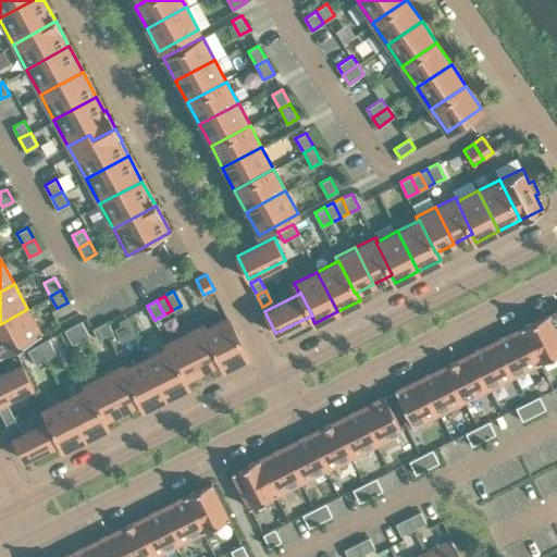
[(141,307),(125,318),(135,331),(151,320),(141,307)]
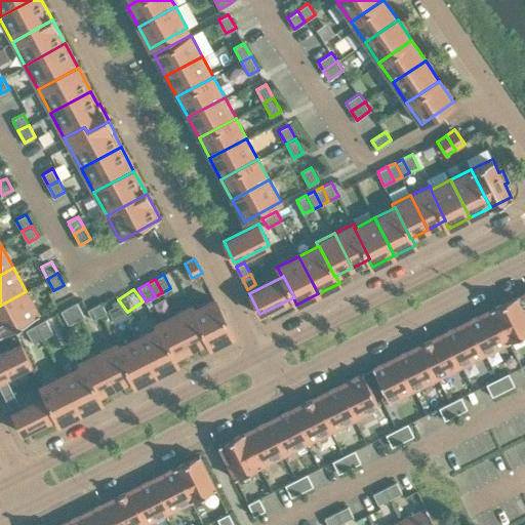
[(0,336),(39,316),(26,291),(0,306),(0,336)]
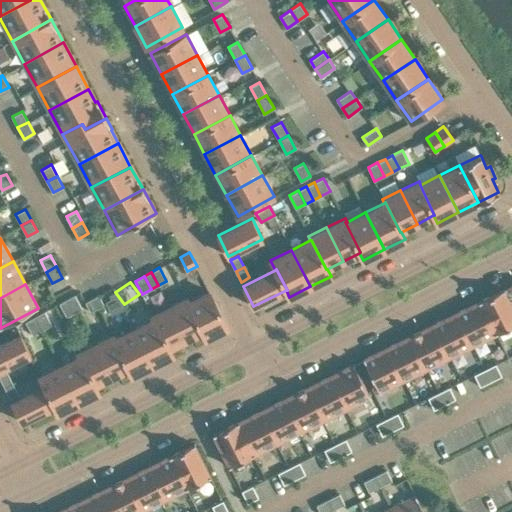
[(511,306),(504,290),(503,289),(503,288),(479,300),(496,333),(511,324),(511,306)]
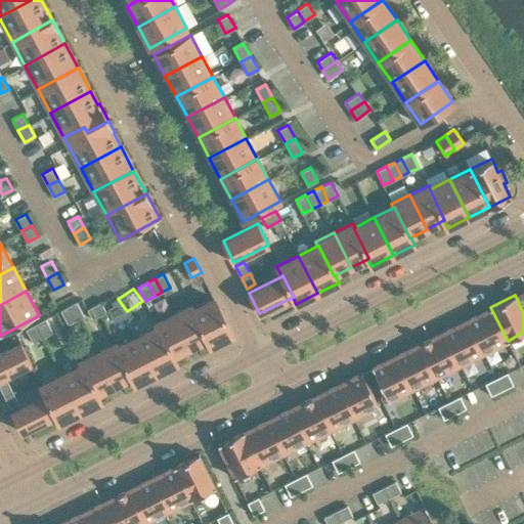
[(211,346),(232,336),(214,298),(193,308),(192,308),(208,339),(207,339),(211,346)]
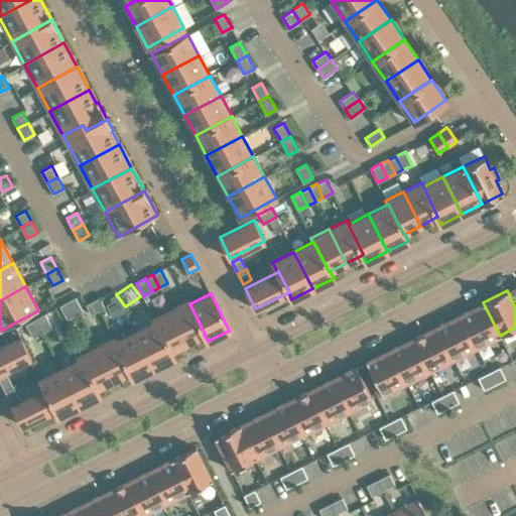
[(75,314),(83,310),(76,297),(68,301),(75,314)]
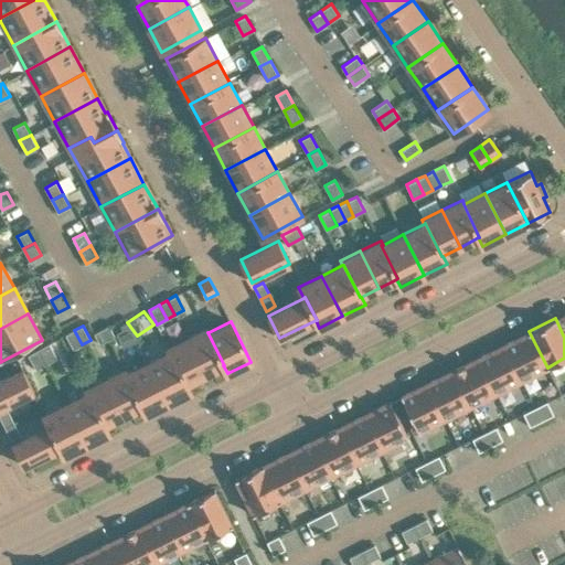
[(100,343),(115,336),(109,326),(94,333),(100,343)]
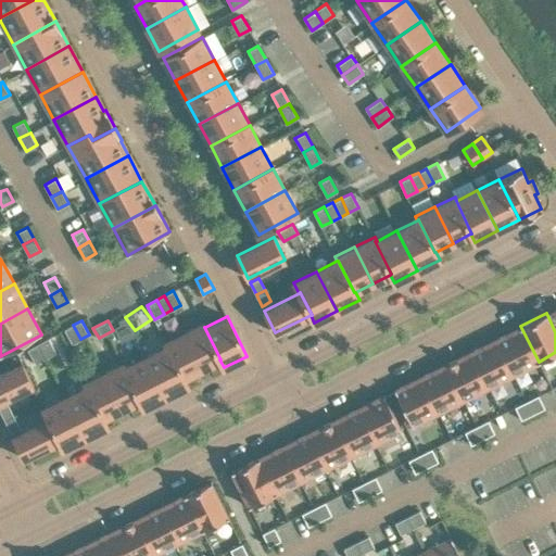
[(204,327),(205,327),(203,323),(184,332),(202,369),(219,359),(220,359),(204,327)]
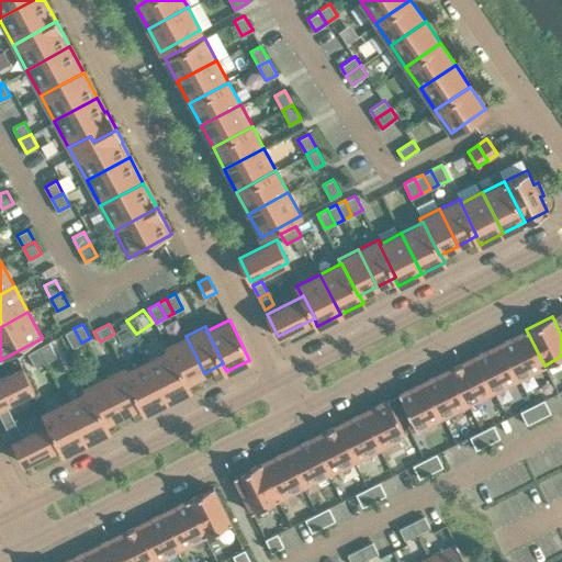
[(72,347),(81,343),(74,328),(65,333),(72,347)]
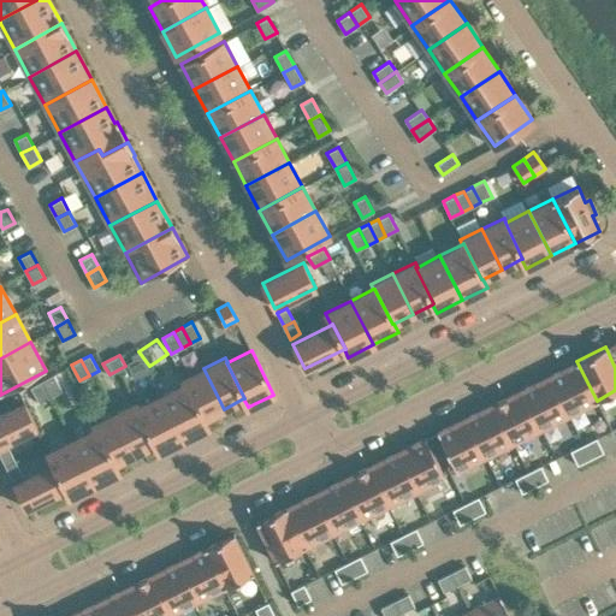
[(569,415),(597,401),(576,361),(549,375),(569,415)]
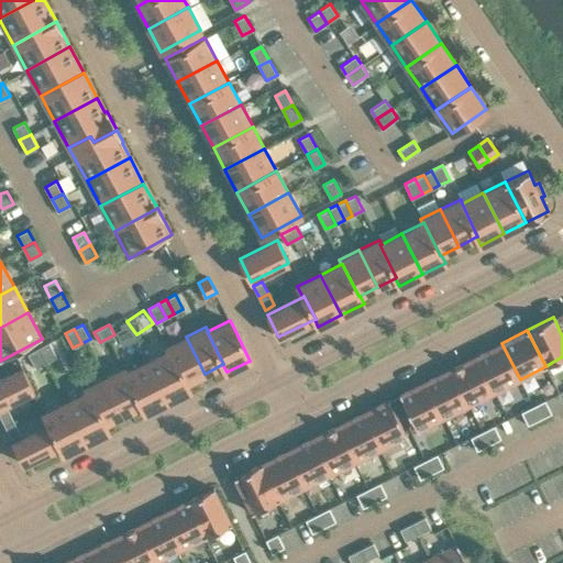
[(186,383),(187,383),(205,374),(186,337),(166,346),(168,351),(169,350),(186,383)]
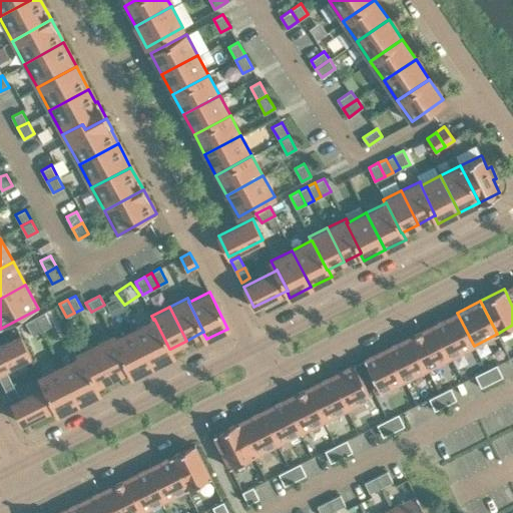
[(42,331),(51,325),(44,312),(35,317),(42,331)]
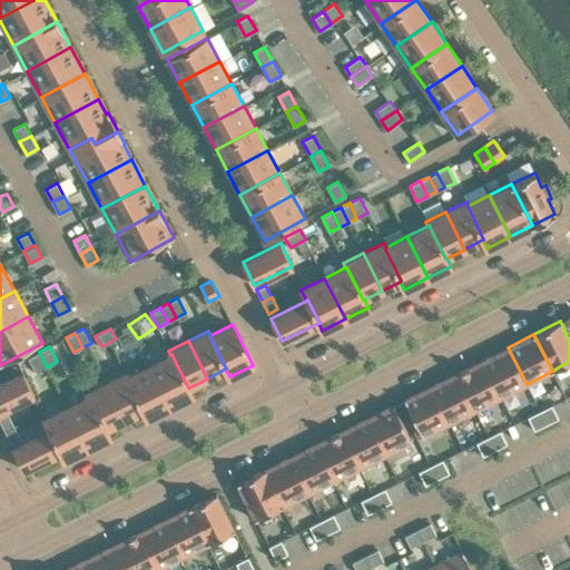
[(500,396),(527,384),(508,347),(482,360),(500,396)]
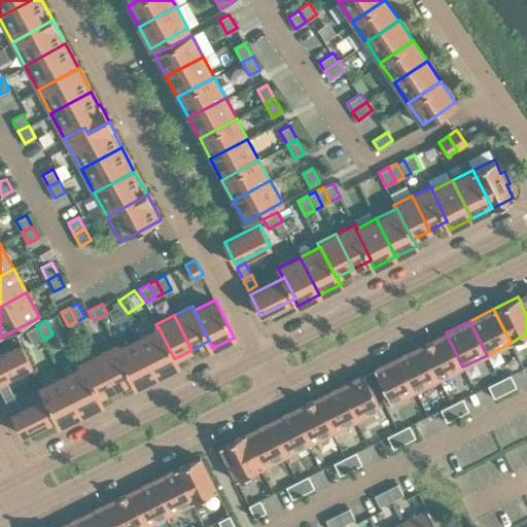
[(33,345),(43,340),(36,325),(26,330),(33,345)]
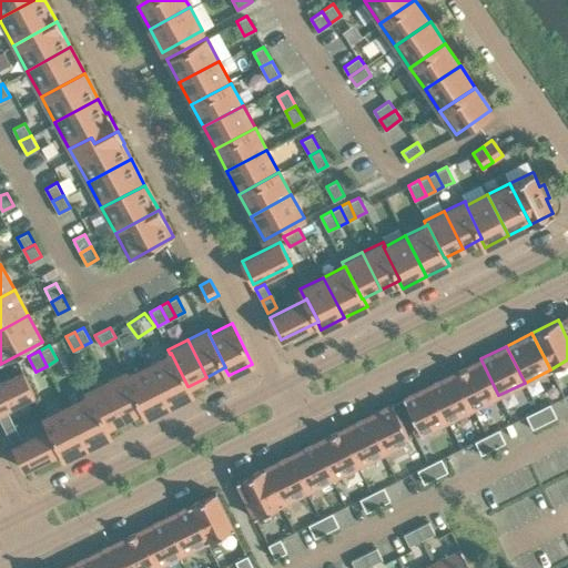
[(189,386),(188,386),(171,353),(170,354),(149,364),(169,405),(192,394),(189,386)]
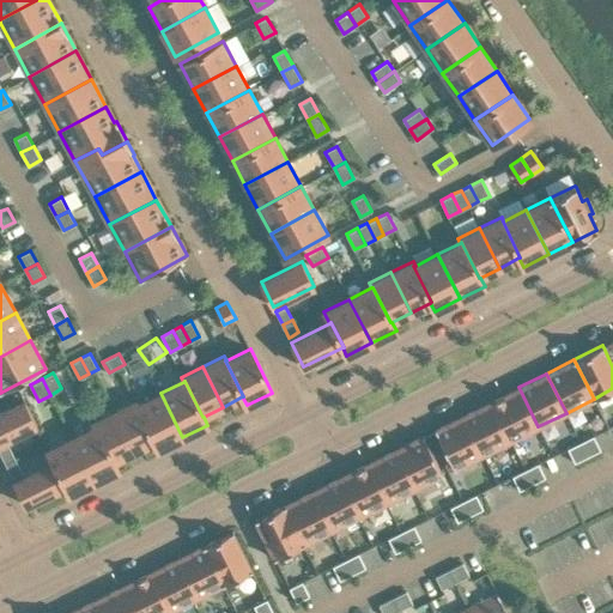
[(510,441),(538,426),(519,387),(491,401),(510,441)]
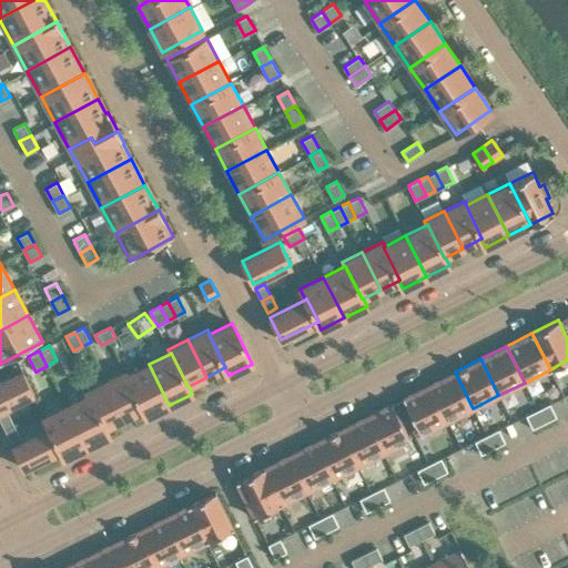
[(146,417),(169,405),(149,364),(128,375),(127,375),(143,408),(142,408),(146,417)]
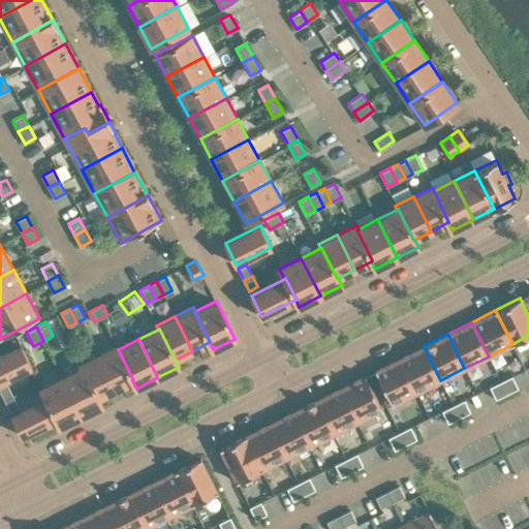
[(0,381),(32,366),(22,345),(0,355),(0,381)]
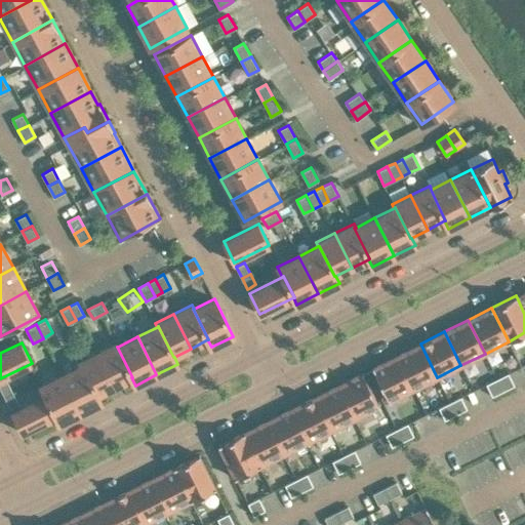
[(117,347),(118,347),(116,342),(97,352),(115,387),(131,377),(132,377),(117,347)]
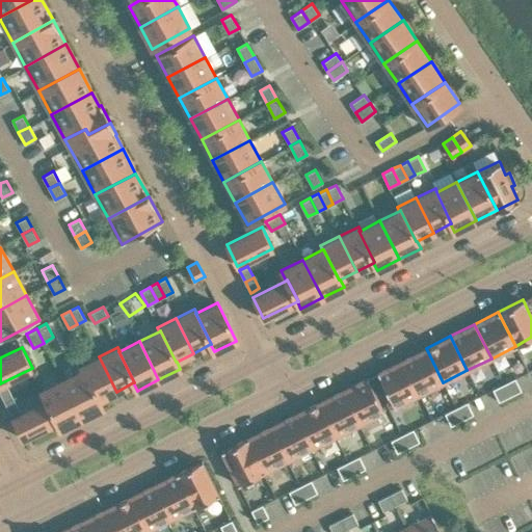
[(419,394),(443,382),(426,348),(402,361),(419,394)]
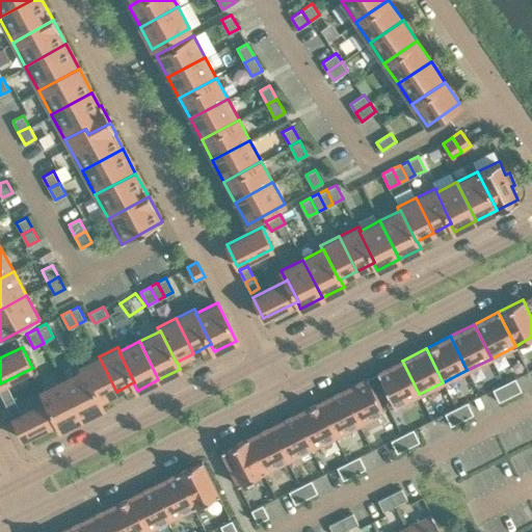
[(99,400),(100,400),(116,392),(99,356),(80,366),(82,370),(83,369),(99,400)]
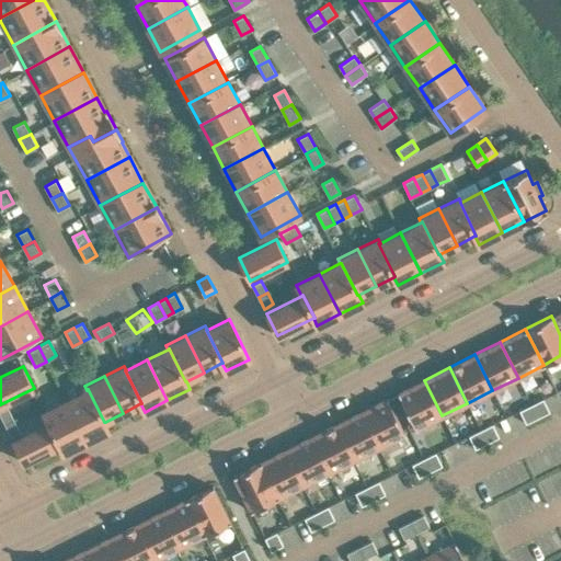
[(415,428),(442,415),(424,380),(398,392),(399,395),(415,428)]
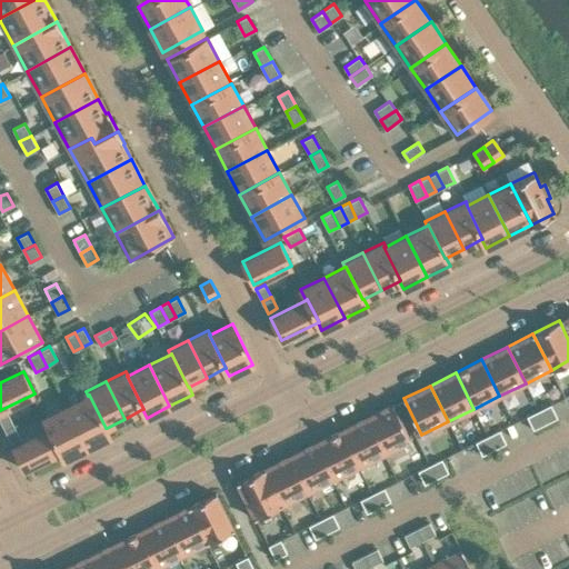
[(107,428),(106,428),(89,395),(88,396),(67,406),(87,447),(110,436),(107,428)]
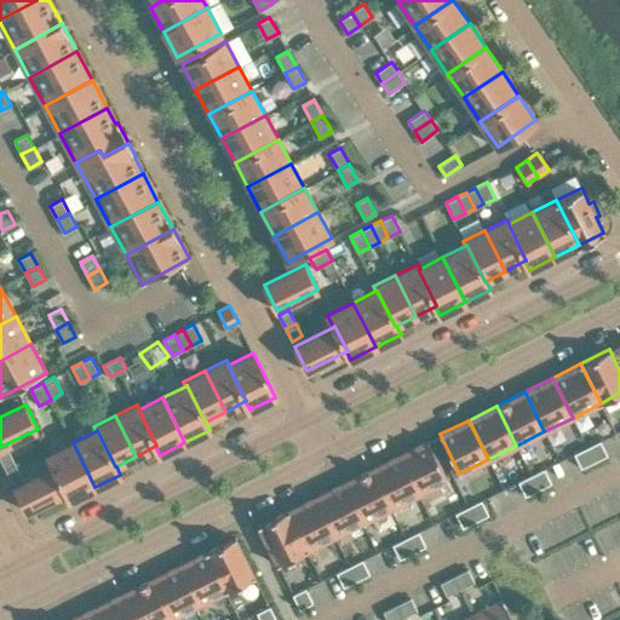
[(448,480),(429,441),(428,440),(399,454),(419,494),(448,480)]
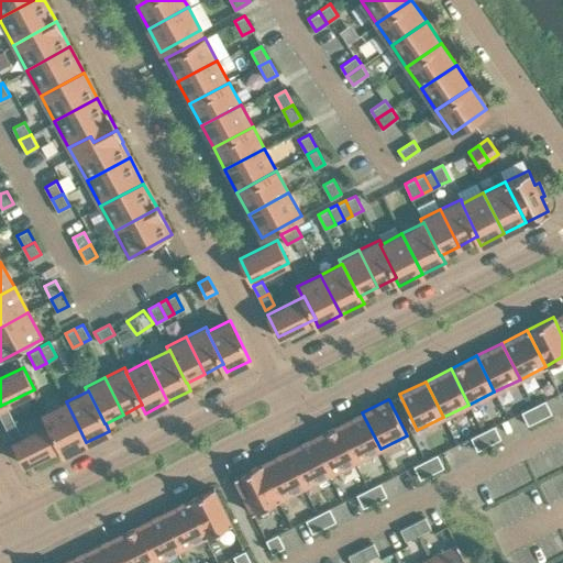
[(551,412),(545,400),(544,400),(533,406),(540,419),(551,412)]
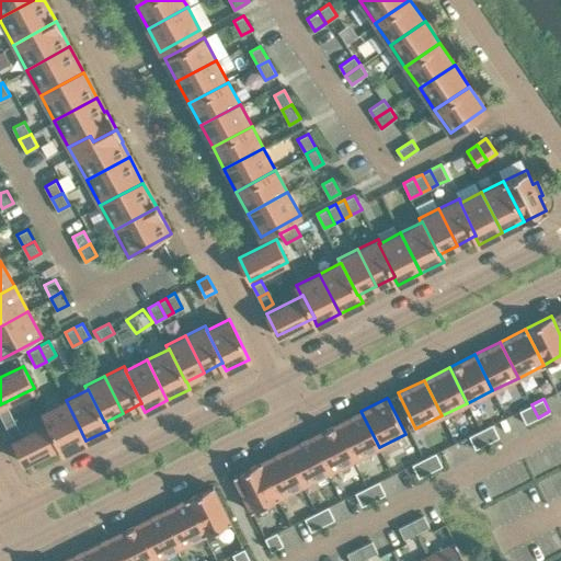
[(64,453),(86,441),(66,400),(43,412),(48,423),(49,422),(60,444),(59,445),(64,453)]
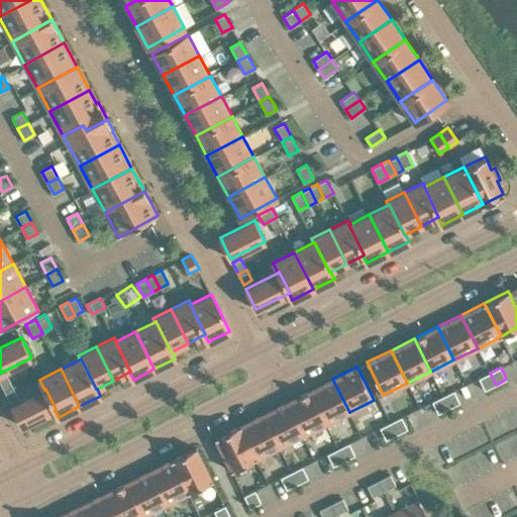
[(485,390),(496,385),(490,373),(479,378),(479,379),(485,390)]
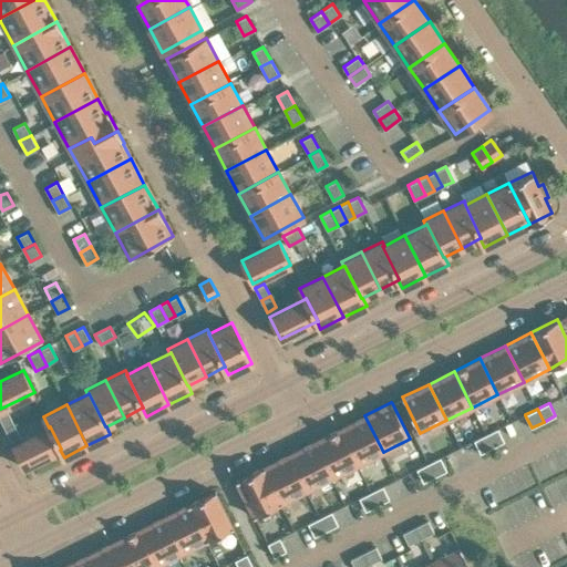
[(0,419),(4,429),(13,423),(8,412),(0,414),(0,419)]
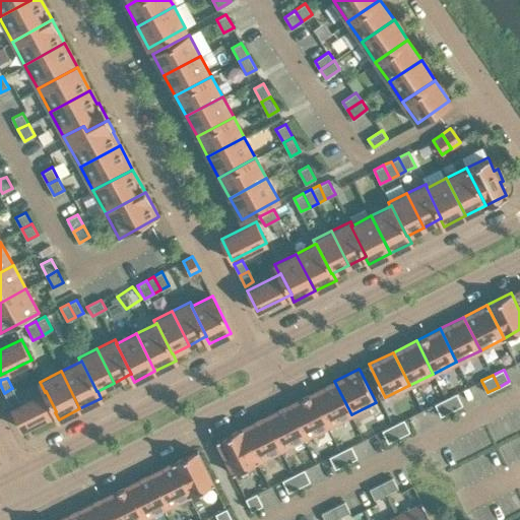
[(347,416),(351,414),(334,381),(311,393),(327,427),(336,423),(347,416)]
